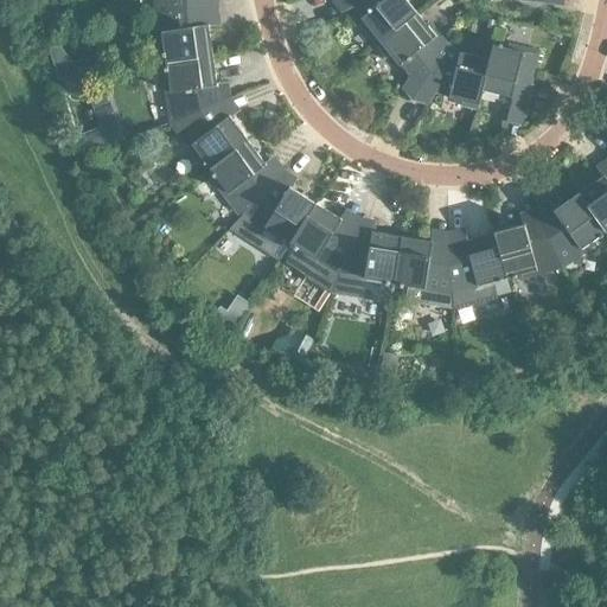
[(153,0),(153,12),(192,11),(192,0),(153,0)]
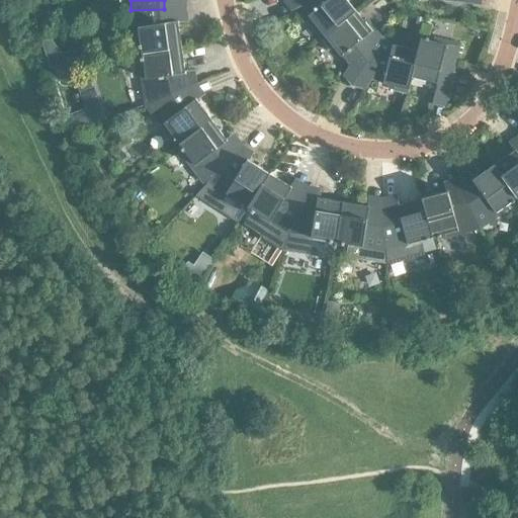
[(316,28),(324,38),(357,11),(347,0),(313,0),(319,7),(310,15),(318,26),(316,28)]
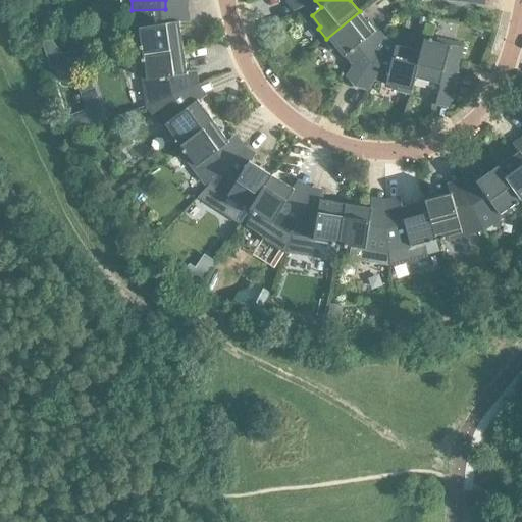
[(167,22),(165,9),(132,10),(136,41),(142,41),(142,46),(141,46),(141,49),(143,49),(144,53),(184,47),(179,20),(167,22)]
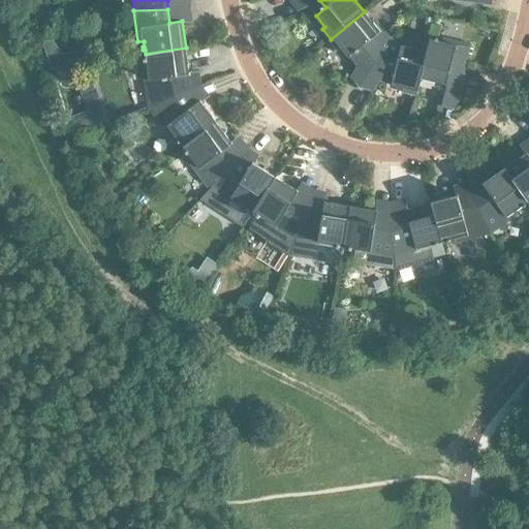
[(374,68),(390,42),(365,11),(331,39),(339,49),(341,47),(349,58),(360,50),(374,68)]
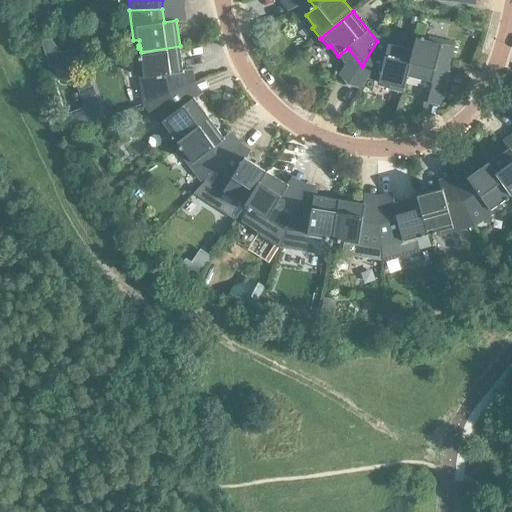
[(419,18),(412,16),(410,23),(417,25),(419,18)]
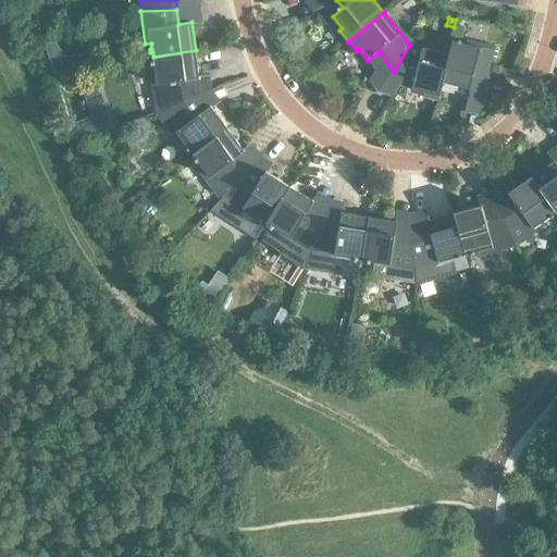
[(450,54),(444,85),(470,91),(471,85),(485,88),(495,48),(468,41),(467,47),(461,46),(462,42),(458,41),(458,45),(453,42),(449,54),(450,54)]
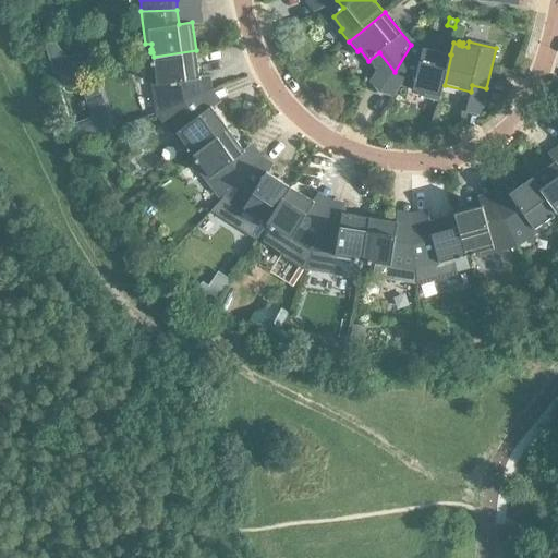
[(451,55),(450,55),(411,45),(395,72),(417,77),(414,91),(428,94),(427,99),(440,102),(445,85),(451,55)]
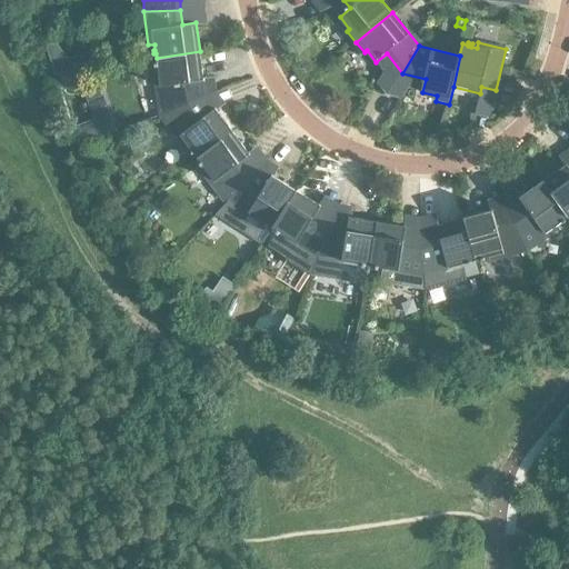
[(200,51),(157,58),(157,63),(156,63),(156,67),(158,67),(158,72),(155,73),(156,88),(160,87),(165,117),(192,103),(190,83),(205,81),(200,51)]
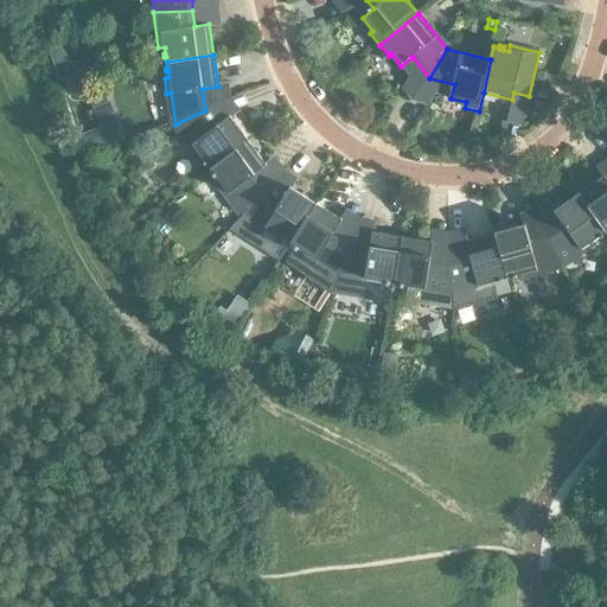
[(53,65),(58,80),(97,74),(95,58),(71,62),(53,65)]
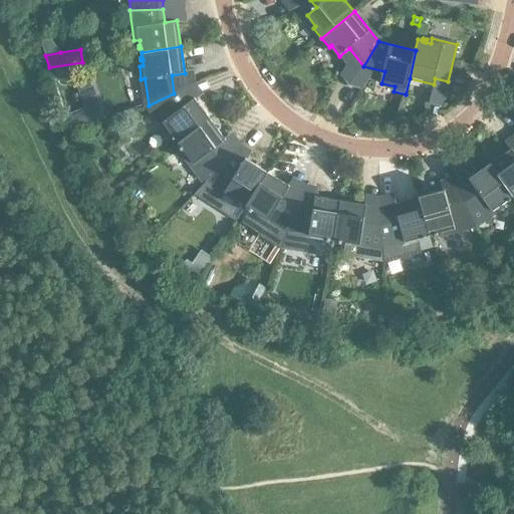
[(75,82),(81,99),(97,94),(90,77),(75,82)]
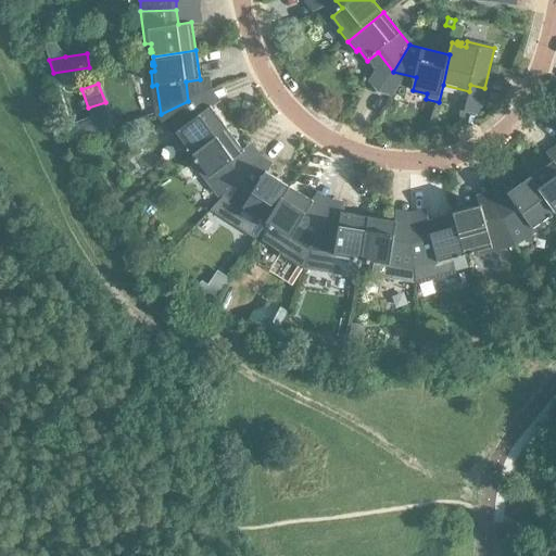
[(191,153),(194,156),(228,129),(211,108),(200,116),(188,101),(161,114),(177,134),(174,137),(181,148),(185,144),(189,150),(187,151),(190,154),(191,153)]
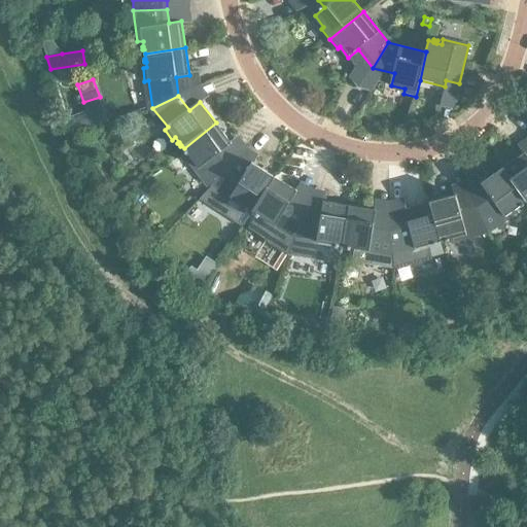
[(222,152),(233,144),(216,123),(184,148),(186,151),(185,153),(187,155),(188,154),(191,159),(188,161),(197,172),(200,169),(213,186),(233,165),(222,152)]
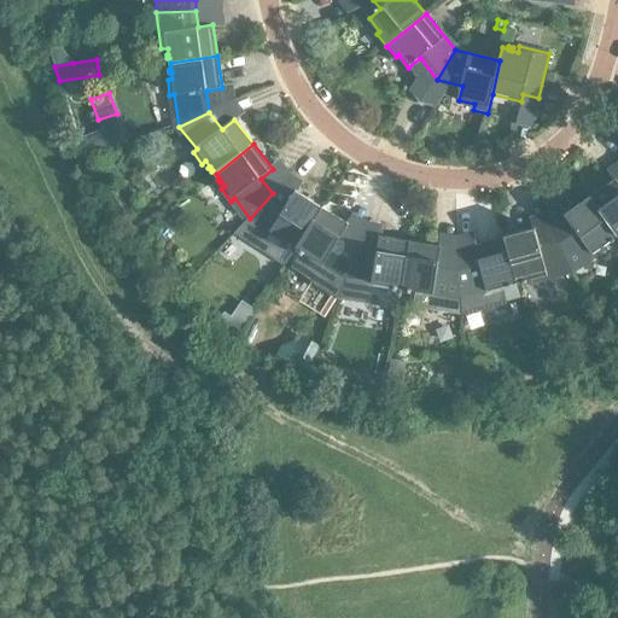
[(617,182),(616,179),(589,197),(617,237),(617,235),(617,182)]
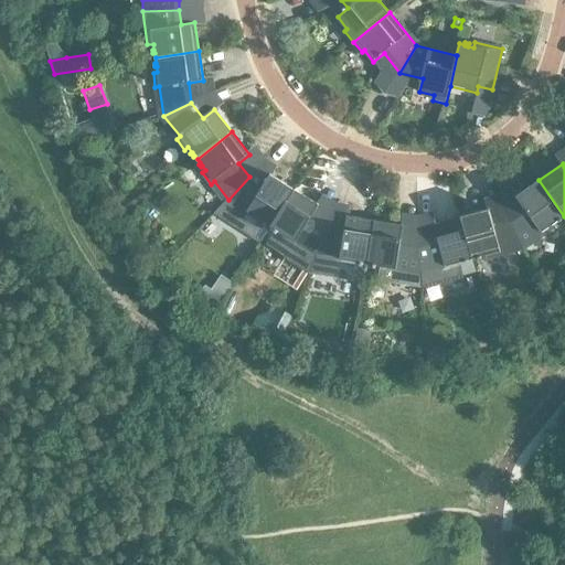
[(228,200),(225,203),(245,215),(257,223),(259,220),(264,222),(263,224),(266,226),(267,224),(272,226),(295,189),(272,173),(264,187),(249,177),(228,200)]
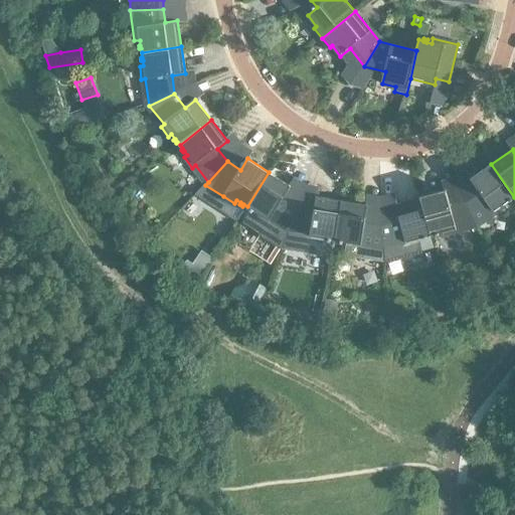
[(477,190),(465,199),(477,224),(486,217),(488,220),(496,215),(506,208),(504,205),(509,201),(510,203),(512,201),(511,199),(514,197),(491,164),(470,180),(477,190)]
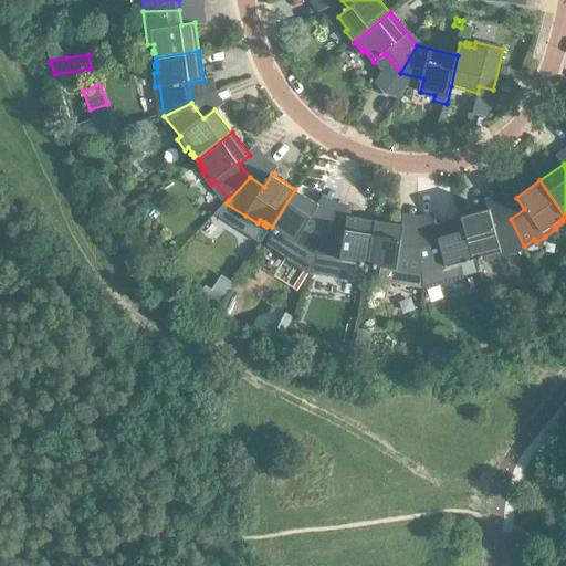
[(312,218),(320,205),(295,189),(272,227),(276,230),(275,232),(278,234),(279,232),(283,234),(281,239),(293,247),(295,242),(316,257),(327,228),(312,218)]
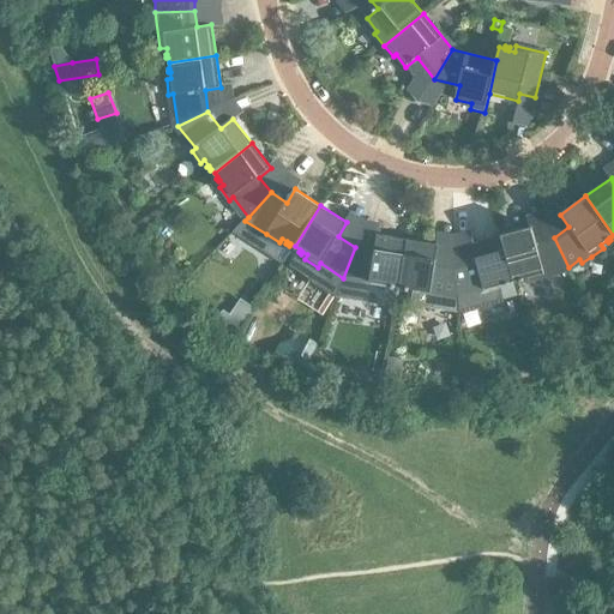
[(535,242),(531,228),(501,236),(513,282),(519,281),(519,282),(523,282),(523,280),(529,278),(530,283),(545,278),(543,275),(569,268),(554,238),(535,242)]
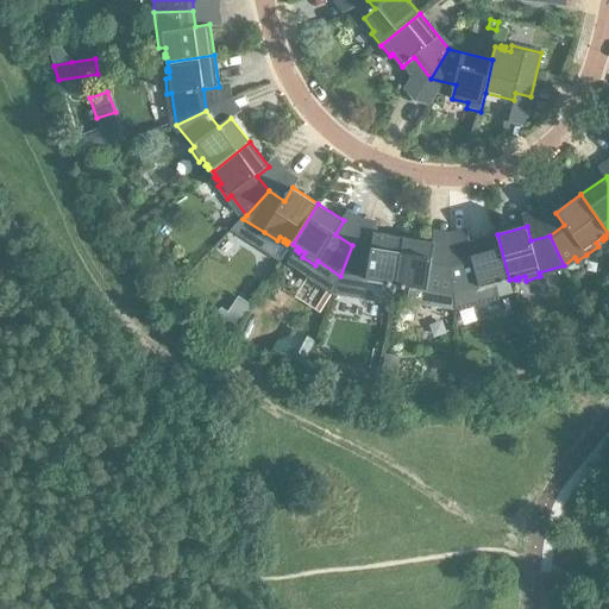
[(371,249),(352,245),(340,276),(366,280),(366,286),(382,288),(382,282),(388,283),(388,286),(390,287),(390,284),(396,284),(405,238),(374,233),(371,249)]
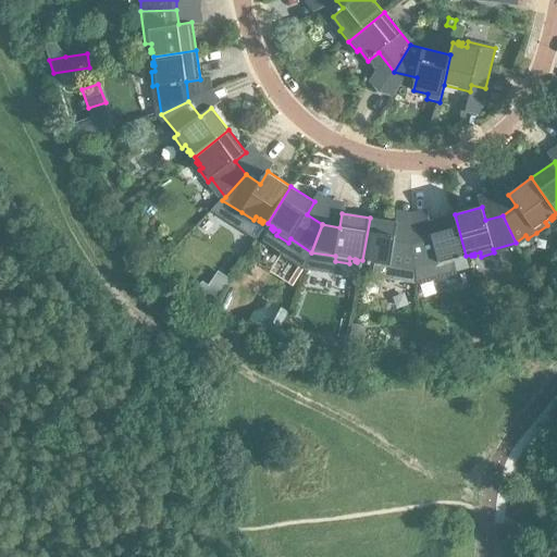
[(460,257),(466,256),(455,214),(428,221),(431,235),(413,239),(416,270),(440,263),(441,267),(454,263),(453,259),(457,258),(458,260),(461,259),(460,257)]
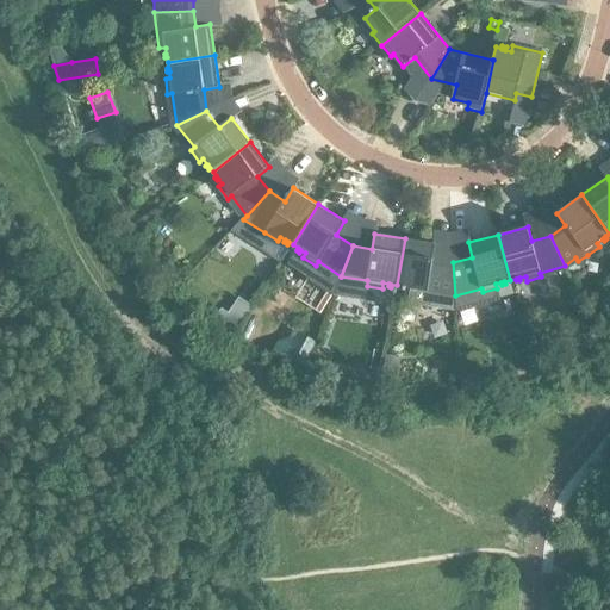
[(433,243),(405,238),(397,285),(403,286),(402,288),(405,288),(405,287),(410,287),(406,303),(455,310),(455,296),(453,262),(433,259),(435,243),(433,243)]
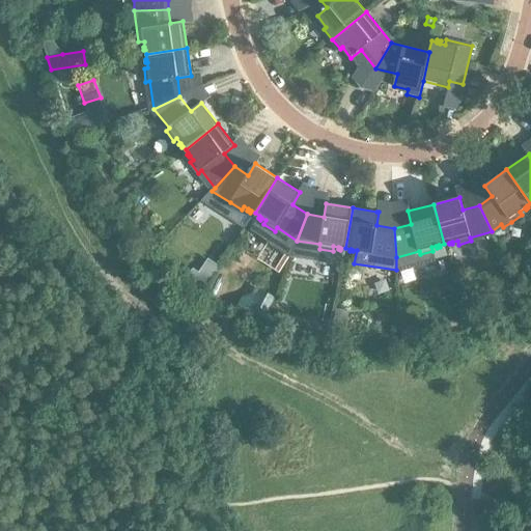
[(487,242),(491,250),(497,247),(494,239),(487,242)]
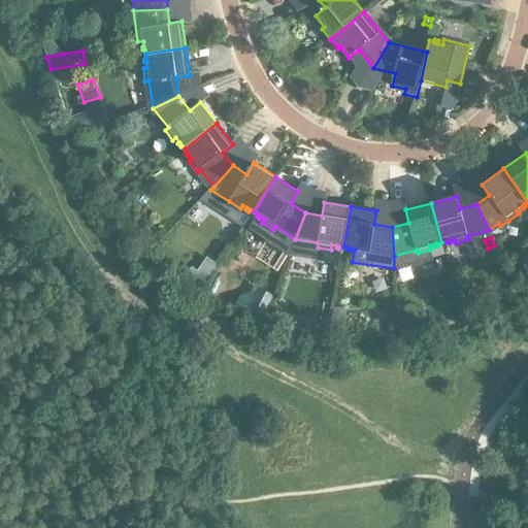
[(207,252),(199,265),(211,273),(221,260),(207,252)]
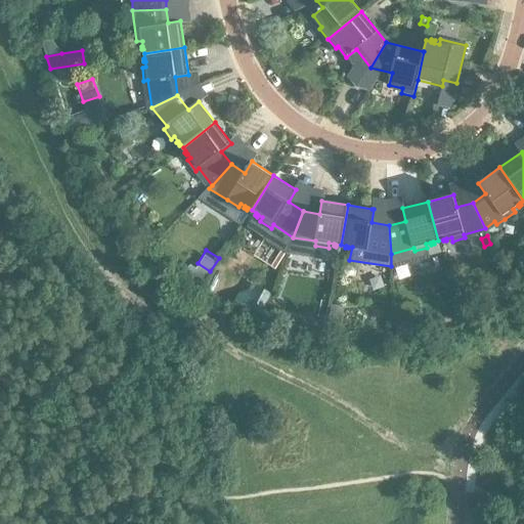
[(198,292),(209,276),(195,268),(190,264),(181,277),(198,292)]
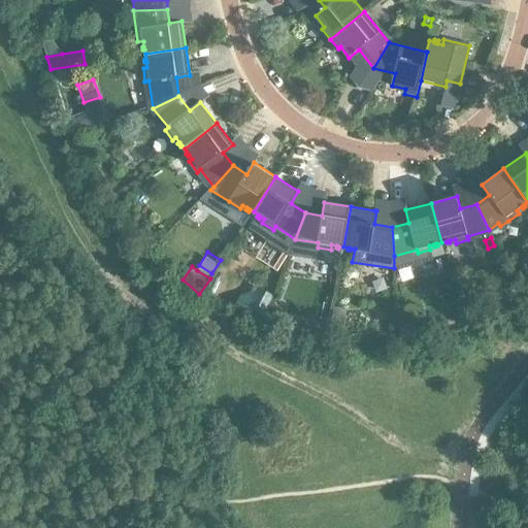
[(272,296),(260,289),(254,299),(243,293),(240,297),(264,310),(272,296)]
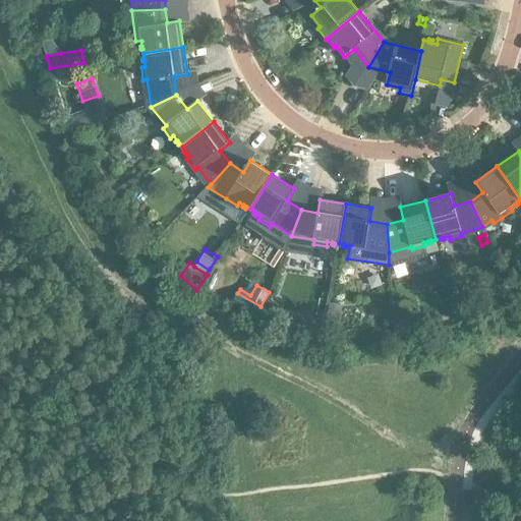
[(314,302),(311,313),(325,316),(328,305),(314,302)]
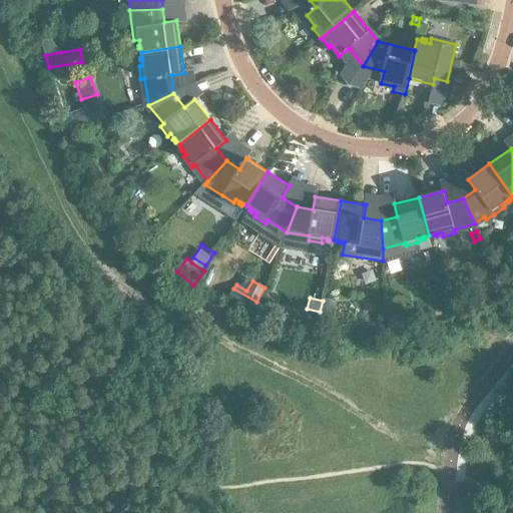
[(331,327),(334,316),(321,313),(318,323),(331,327)]
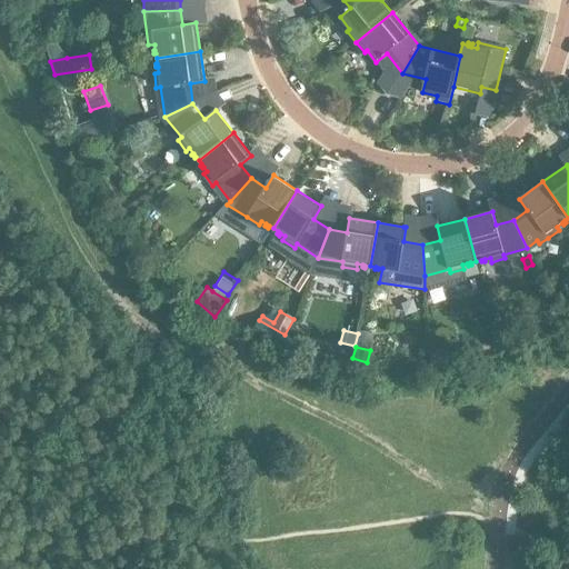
[(349,366),(352,351),(341,349),(337,362),(349,366)]
